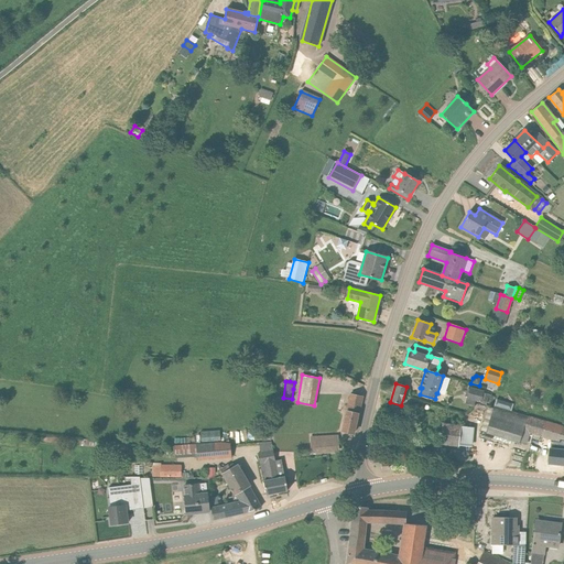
[(484,391),(469,388),(466,399),(467,399),(466,404),(474,407),(475,401),(479,402),(479,403),(486,405),(489,394),(484,393),(484,391)]
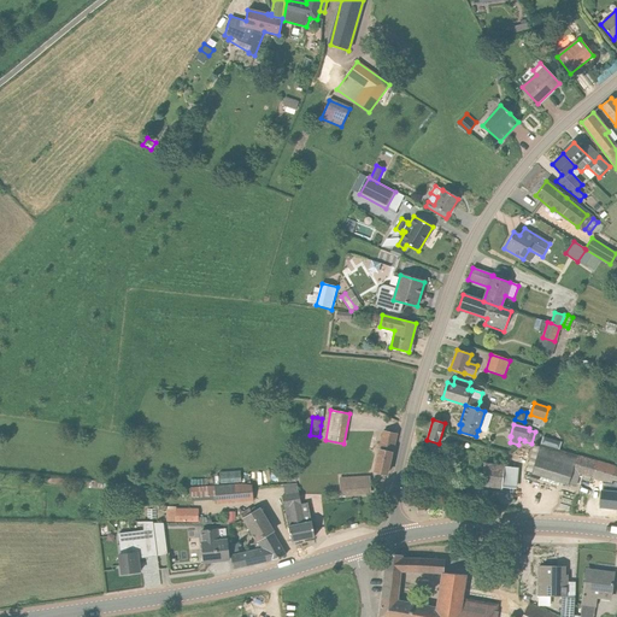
[(382,432),(375,471),(387,475),(397,434),(382,432)]
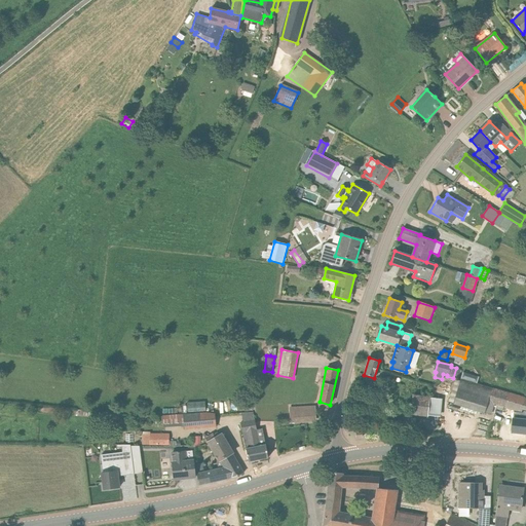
[(475,371),(472,379),(483,382),(486,374),(475,371)]
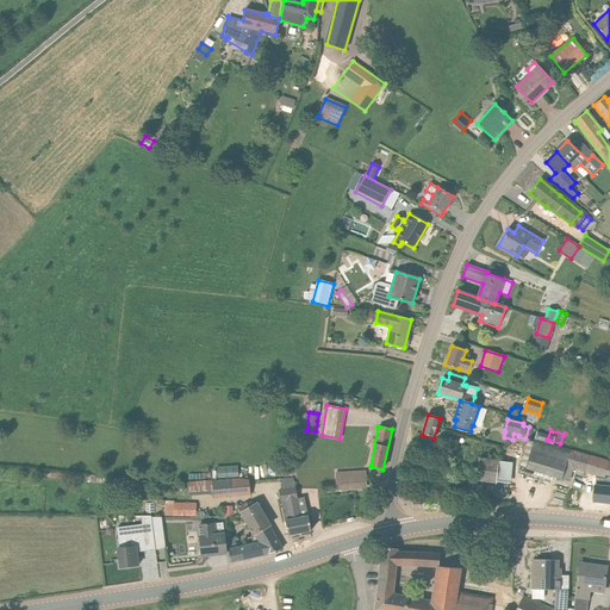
[(562,479),(568,481),(572,468),(586,472),(586,473),(590,458),(571,452),(571,453),(561,449),(562,448),(543,442),(543,444),(533,441),(526,468),(561,479),(562,479)]
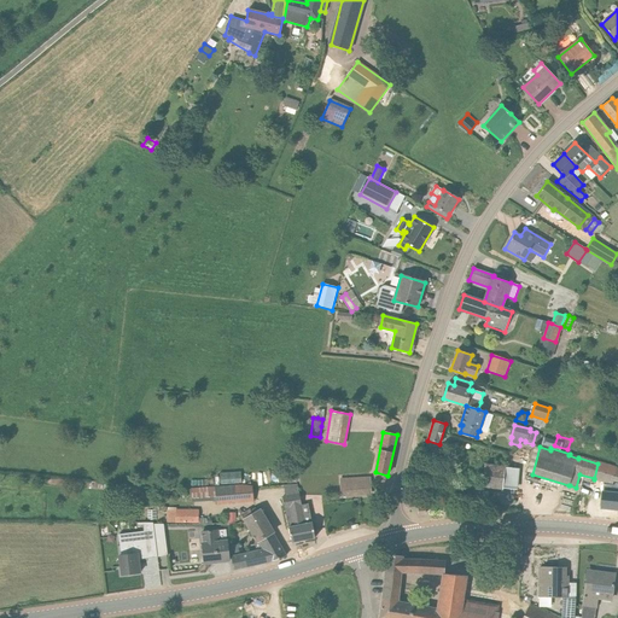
[(601,494),(601,508),(617,509),(617,468),(599,462),(598,464),(594,479),(604,482),(602,491),(601,494)]
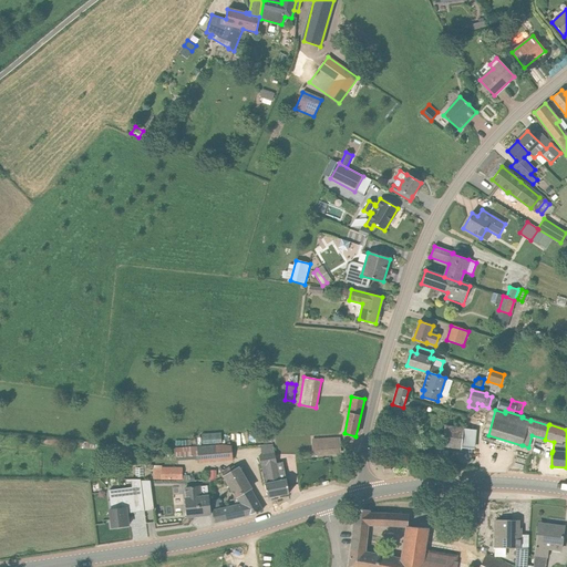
[(444,425),(442,447),(461,449),(461,447),(471,449),(472,447),(474,447),(476,431),(470,430),(470,429),(444,425)]
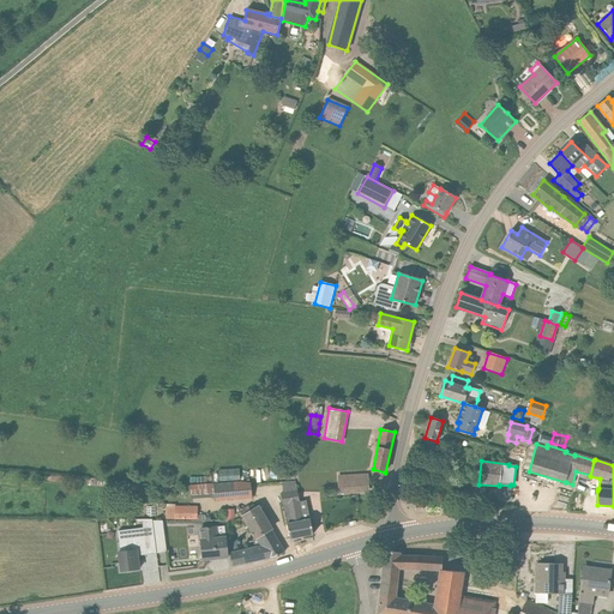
[(239,471),(217,473),(218,482),(240,480),(239,471)]
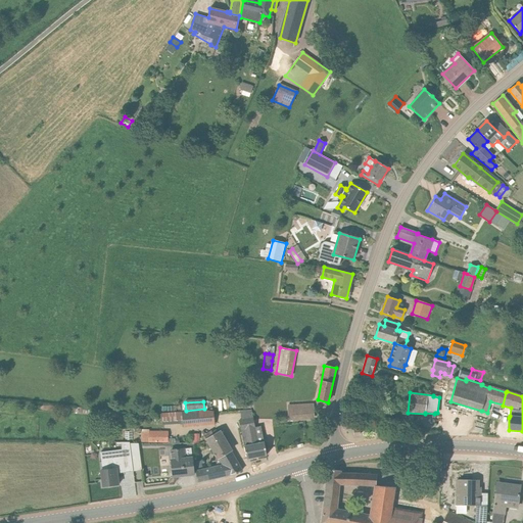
[(289,420),(313,418),(312,405),(288,406),(289,420)]
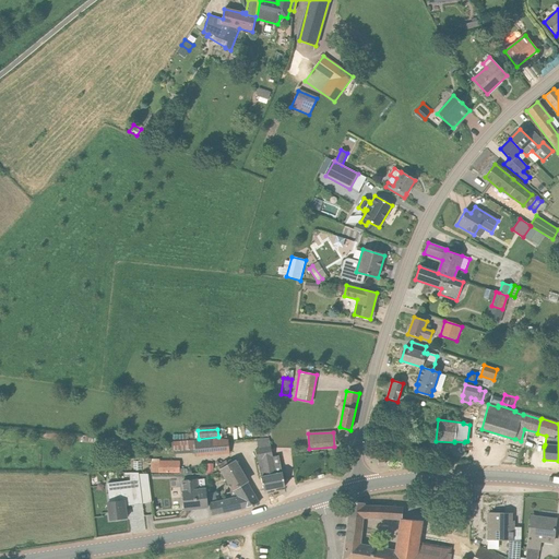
[(175,440),(175,450),(194,450),(194,439),(175,440)]
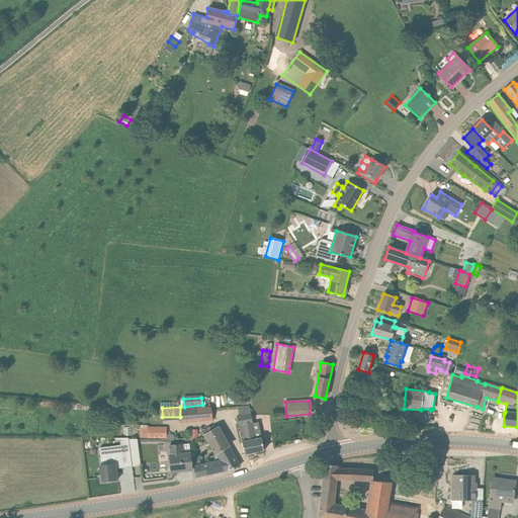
[(180,409),(181,420),(181,424),(212,421),(211,408),(204,408),(203,407),(180,409)]
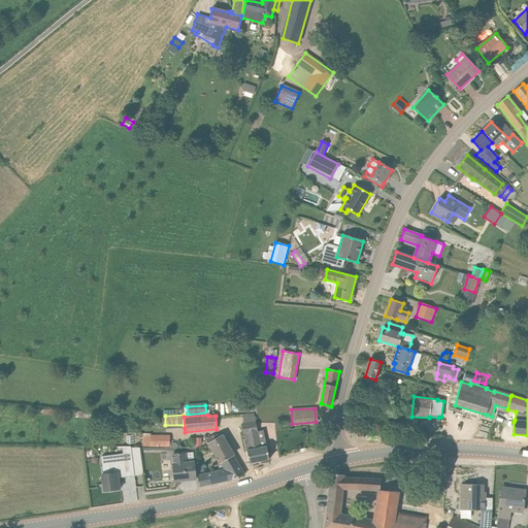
[(241,425),(243,434),(249,463),(269,460),(266,447),(260,448),(257,432),(257,431),(255,422),(241,425)]
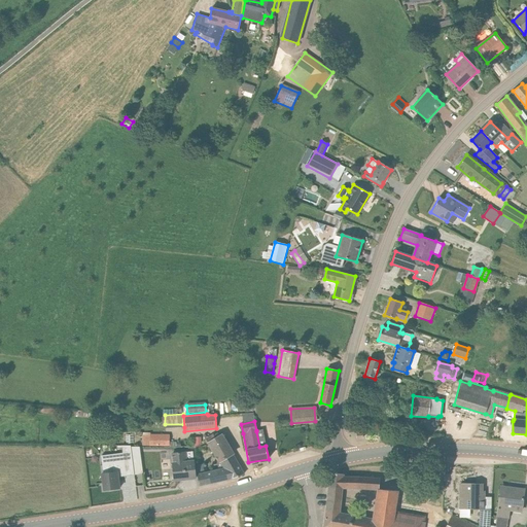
[(219,461),(233,455),(221,434),(215,438),(213,435),(206,440),(219,461)]
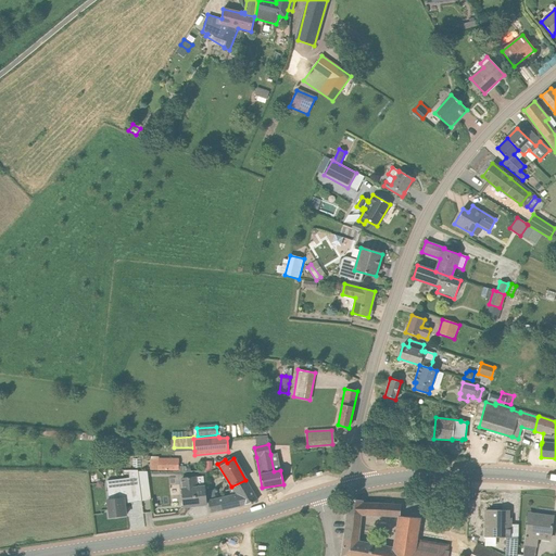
[(176,459),(159,459),(159,469),(177,469),(176,459)]
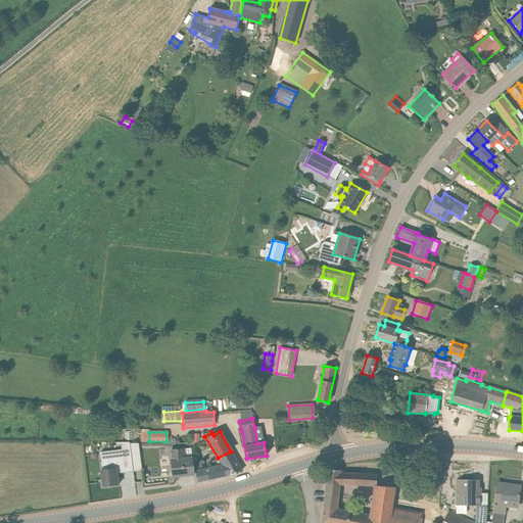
[(138,443),(130,443),(133,472),(142,471),(138,443)]
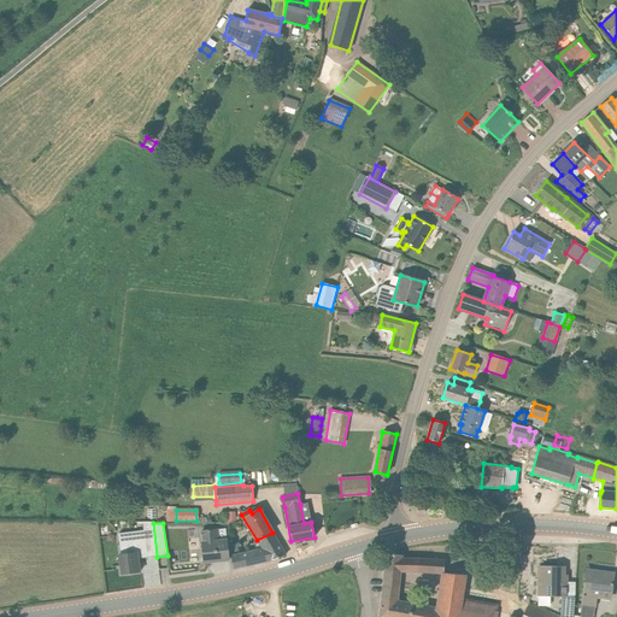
[(218,541),(217,529),(201,532),(203,542),(201,542),(204,563),(229,560),(227,540),(218,541)]
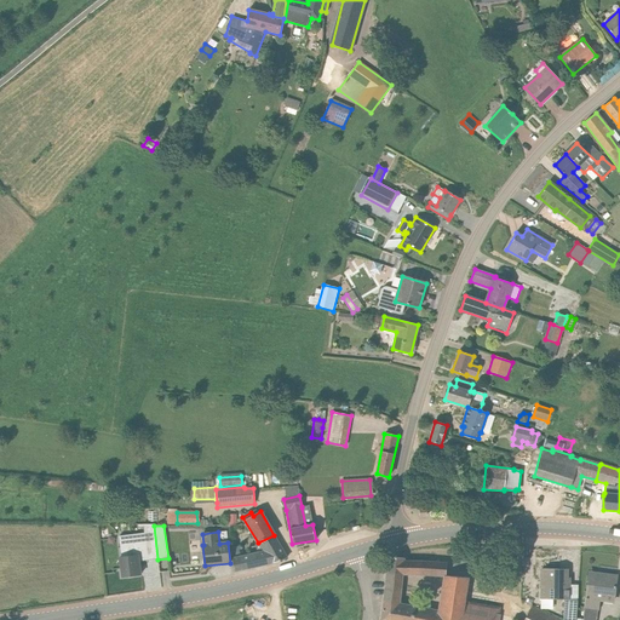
[(274,535),(258,543),(256,544),(258,554),(241,557),(244,569),(274,563),(286,558),(274,535)]
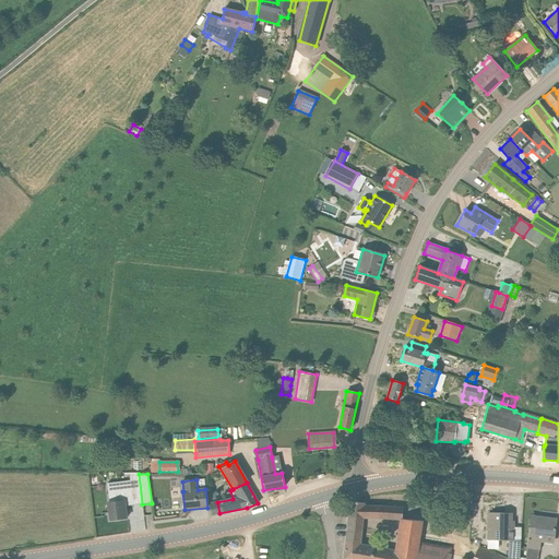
[(108,502),(110,520),(127,519),(125,506),(133,504),(131,484),(114,486),(116,502),(108,502)]
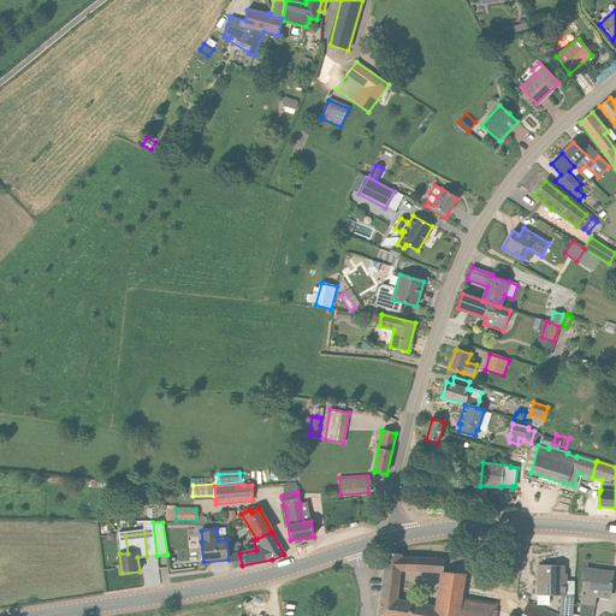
[(465,574),(443,572),(444,560),(401,558),(401,555),(388,554),(385,569),(381,598),(378,615),(495,615),(497,604),(461,598),(465,574)]
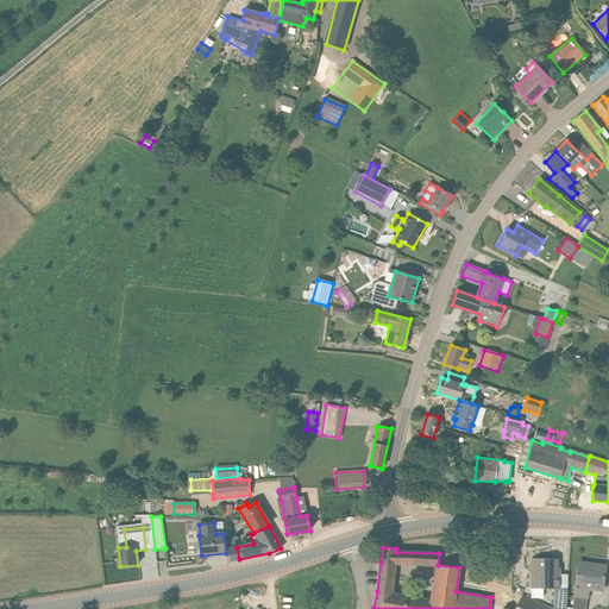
[(559,588),(559,575),(557,575),(557,560),(532,559),(531,588),(559,588)]
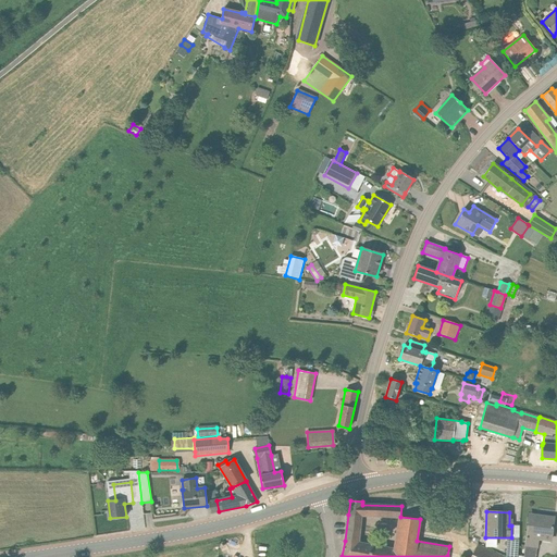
[(529,519),(525,546),(537,547),(537,539),(542,540),(543,534),(552,535),(554,518),(544,517),(544,520),(529,519)]
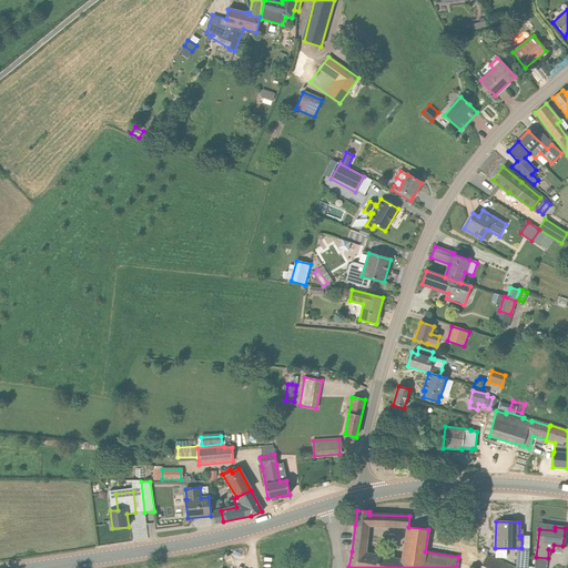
[(511,567),(487,556),(480,567),(511,567)]
